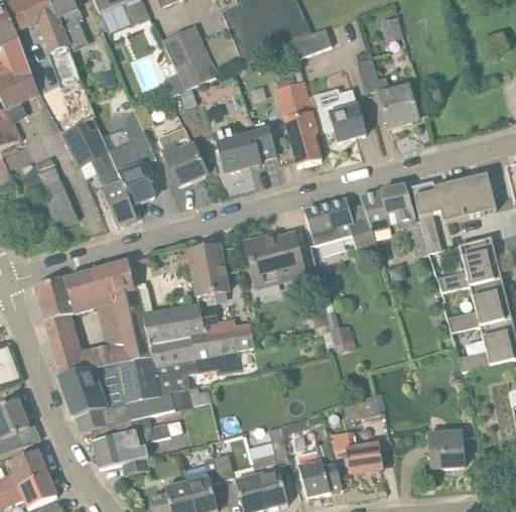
[(30,26),(20,0),(18,0),(0,8),(0,47),(19,39),(16,32),(29,27),(30,26)]
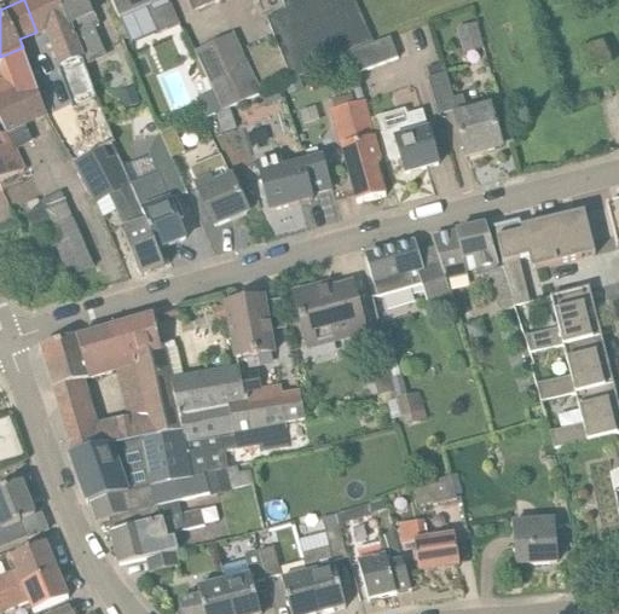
[(81,65),(53,0),(24,0),(36,32),(35,33),(36,34),(46,30),(58,64),(74,104),(97,94),(85,63),(81,65)]
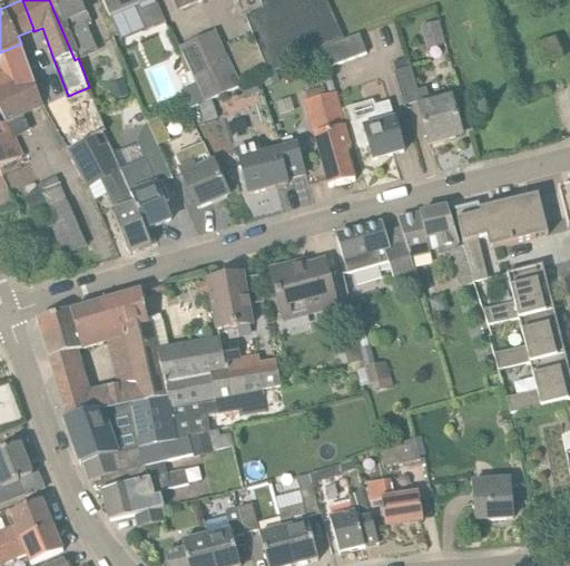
[(49,0),(75,60),(78,58),(98,49),(87,22),(91,21),(87,10),(81,0),(49,0)]
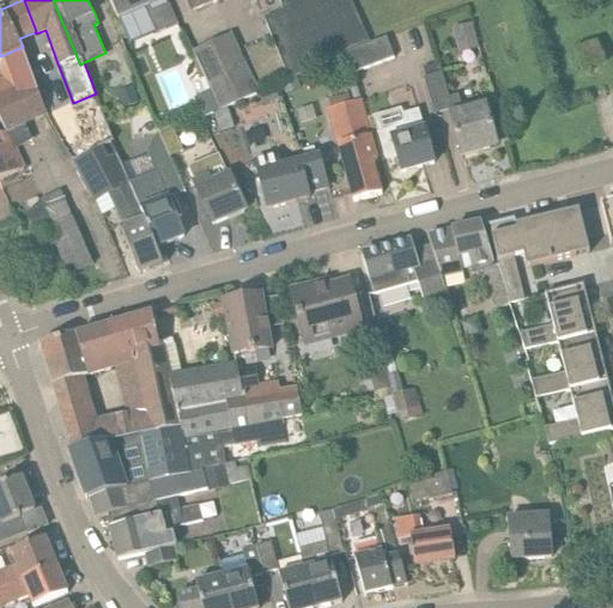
[(111,0),(119,16),(153,0),(111,0)]
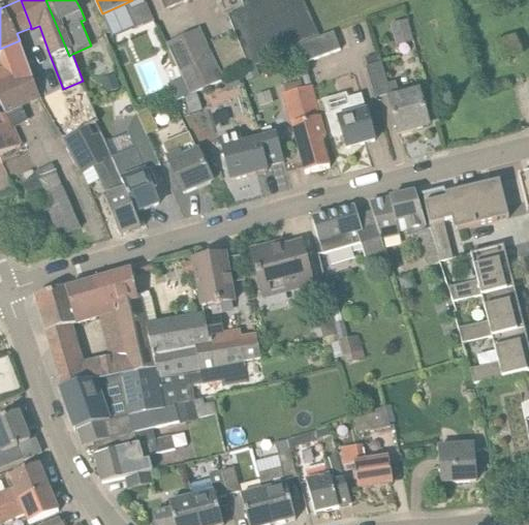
[(250,64),(297,42),(319,32),(305,0),(162,0),(165,6),(180,0),(243,0),(245,5),(228,12),(250,64)]
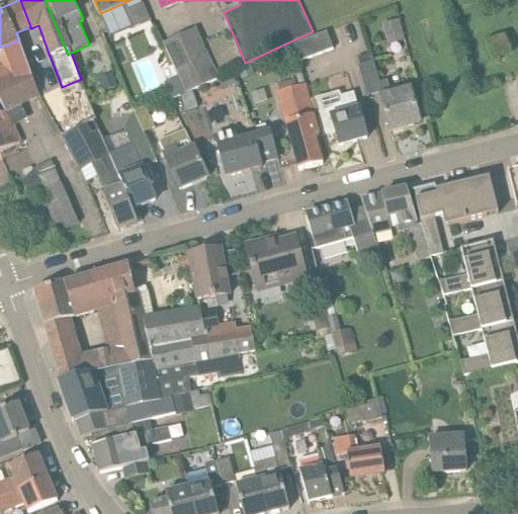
[(386,43),(405,37),(399,16),(380,20),(386,43)]
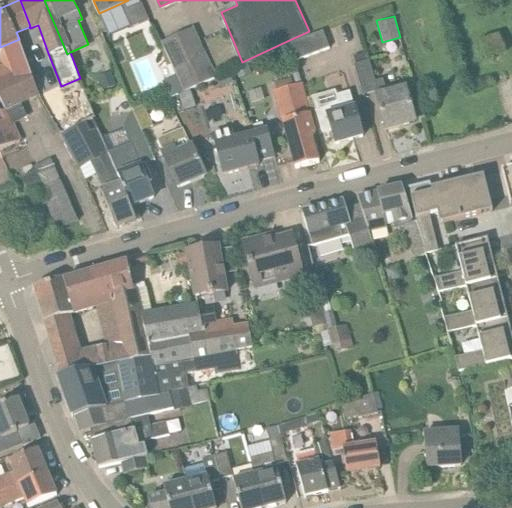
[(161,39),(180,78),(185,89),(217,74),(193,24),(161,39)]
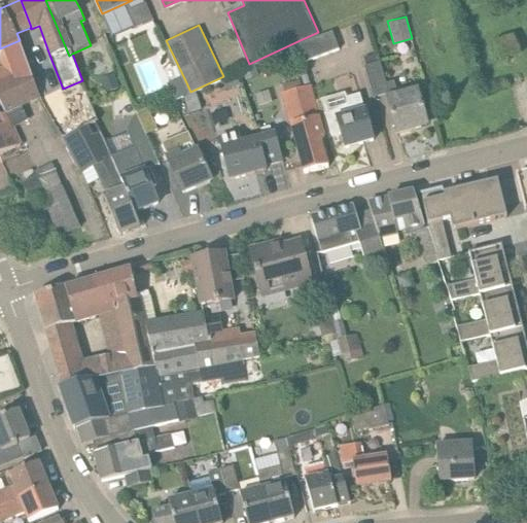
[(331,29),(295,42),(303,60),(339,46),(331,29)]
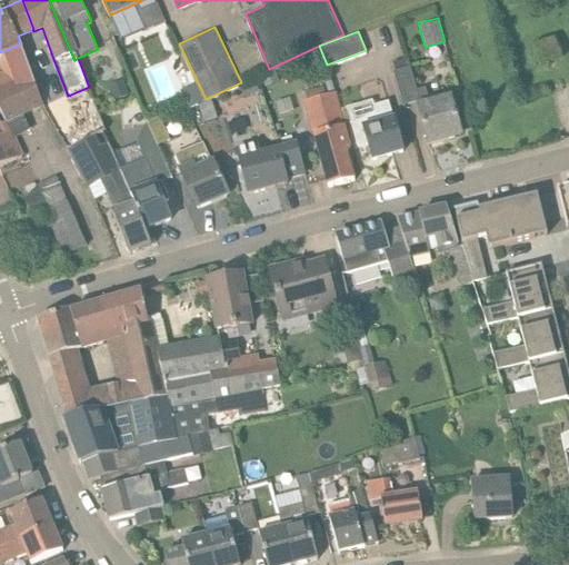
[(532,42),(540,61),(561,52),(553,35),(532,42)]
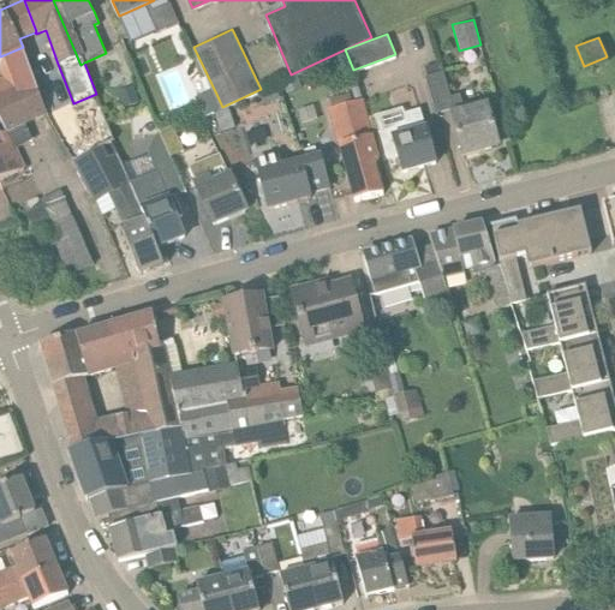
[(25,121),(48,112),(41,94),(23,47),(0,57),(0,69),(3,73),(0,75),(0,114),(6,129),(13,147),(33,137),(25,121)]
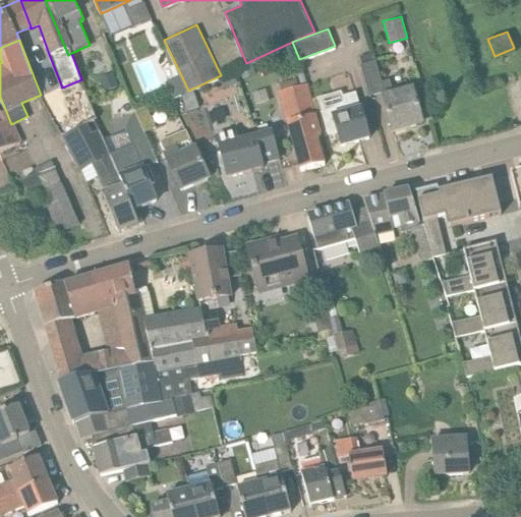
[(360,63),(369,94),(385,90),(375,59),(360,63)]
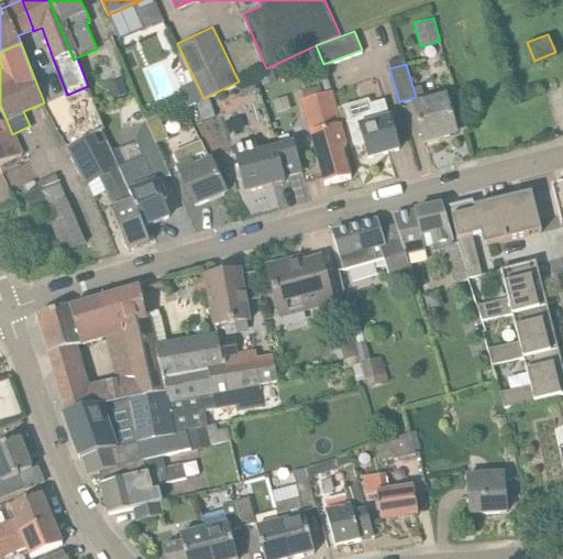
[(273,68),(258,74),(262,84),(276,78),(273,68)]
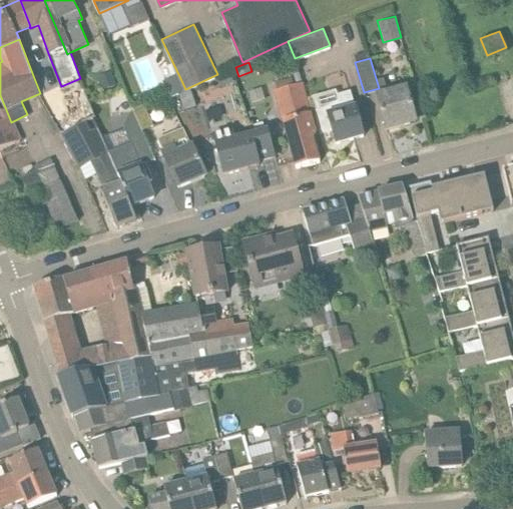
[(116,81),(110,68),(97,74),(102,87),(116,81)]
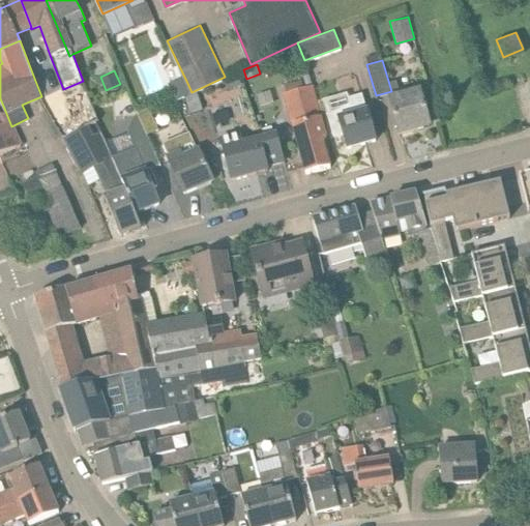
[(308,71),(302,72),(305,82),(311,80),(308,71)]
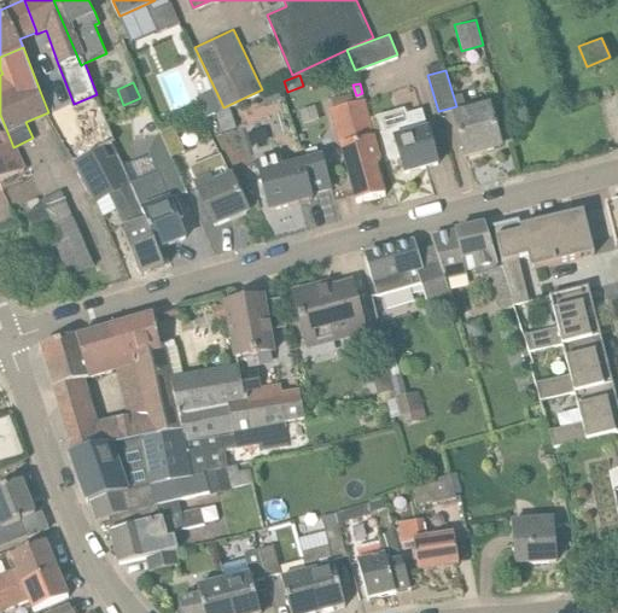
[(196,94),(205,116),(222,107),(213,87),(196,94)]
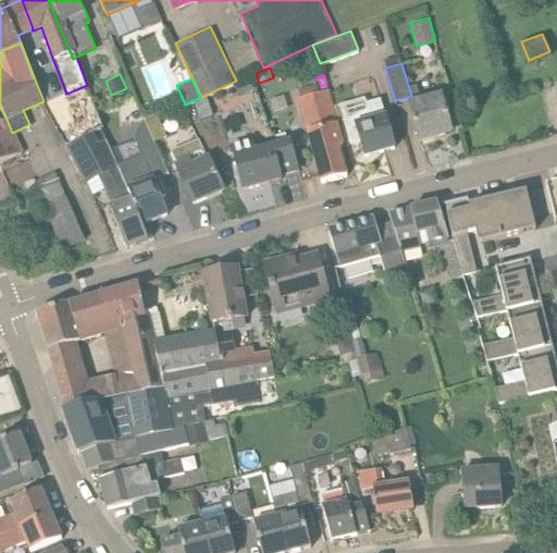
[(307,128),(321,180),(347,173),(338,143),(343,142),(327,87),(298,95),(304,113),(311,111),(316,126),(307,128)]
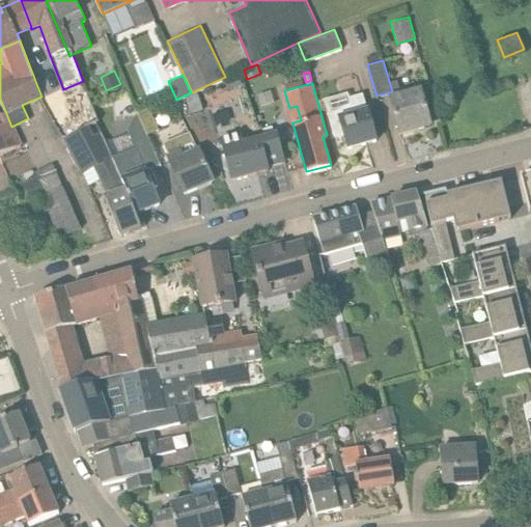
[(420,88),(391,98),(400,131),(430,122),(420,88)]
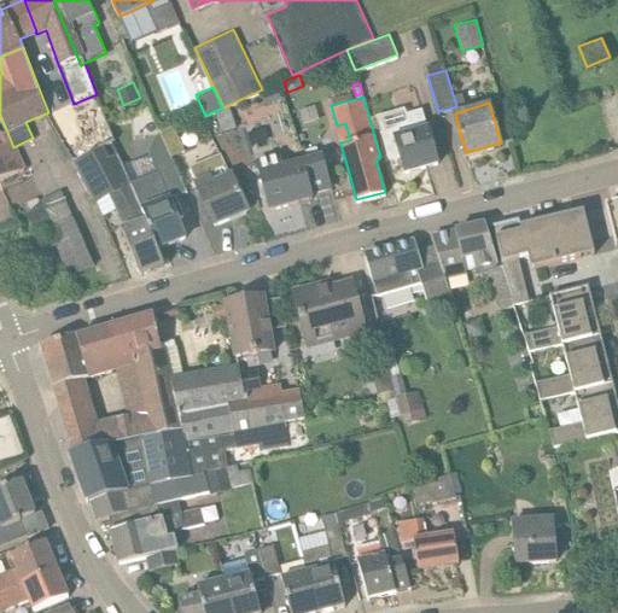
[(400,153),(406,170),(438,161),(427,126),(421,107),(407,111),(409,123),(382,132),(389,156),(400,153)]
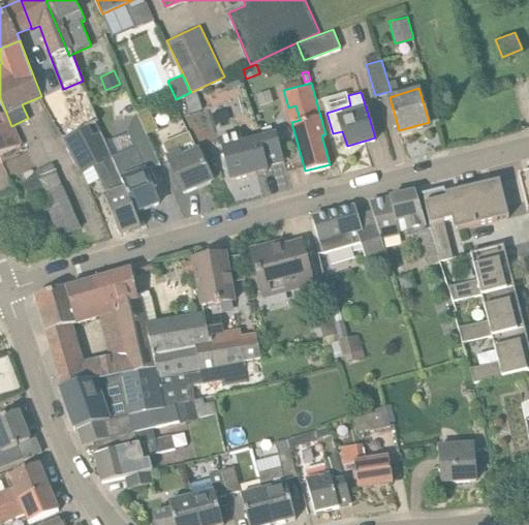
[(190,93),(181,97),(186,109),(195,103),(190,93)]
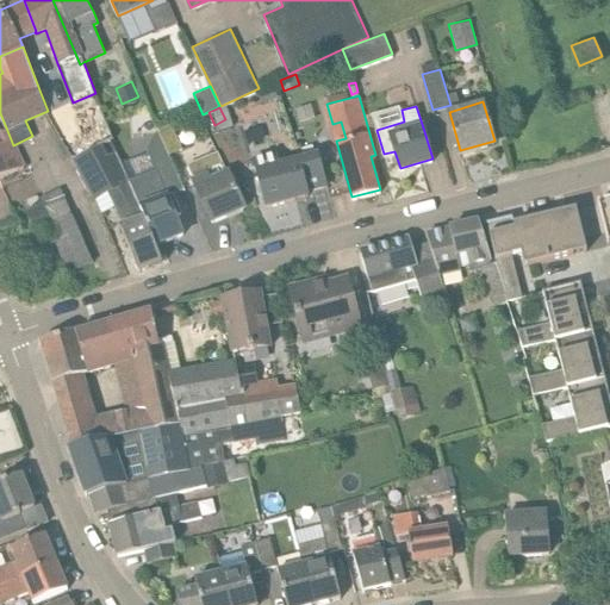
[(156,126),(168,153),(182,147),(169,119),(156,126)]
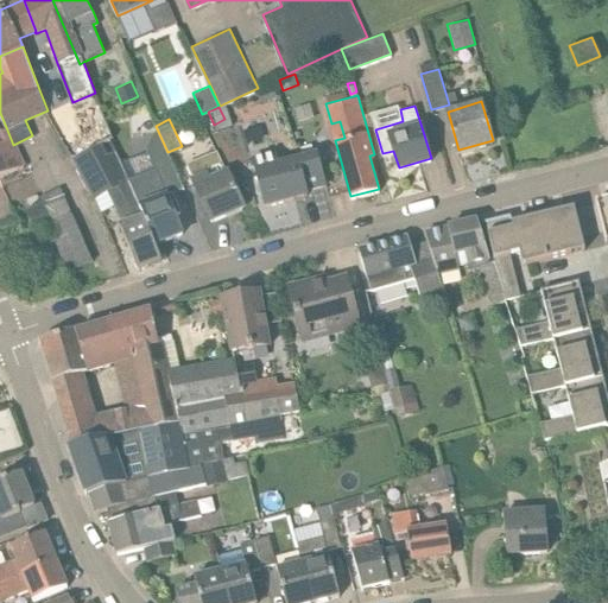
[(0,172),(20,164),(11,146),(13,145),(6,127),(1,129),(0,127),(0,172)]
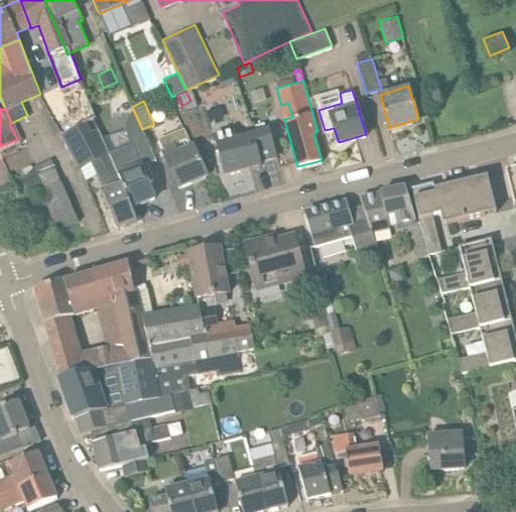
[(60,132),(80,167),(91,161),(103,187),(102,187),(117,227),(137,219),(132,206),(117,171),(112,159),(105,145),(105,144),(96,129),(91,131),(86,120),(60,132)]
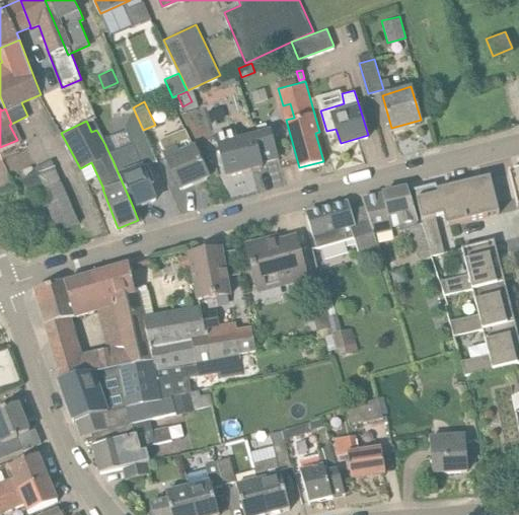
[(186,128),(158,141),(181,187),(208,174),(186,128)]
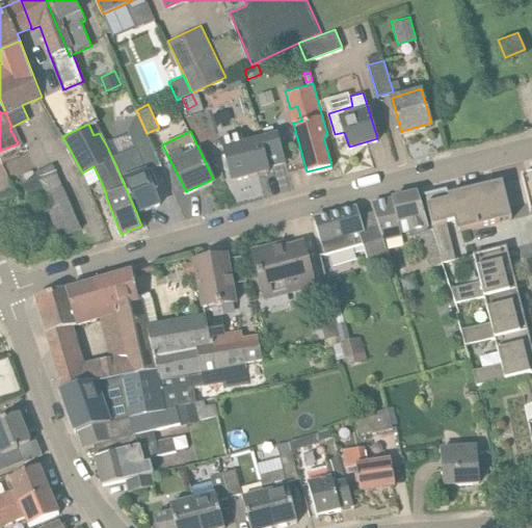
[(268,167),(268,165),(267,163),(284,159),(276,133),(243,142),(240,133),(221,138),(232,178),(268,167)]
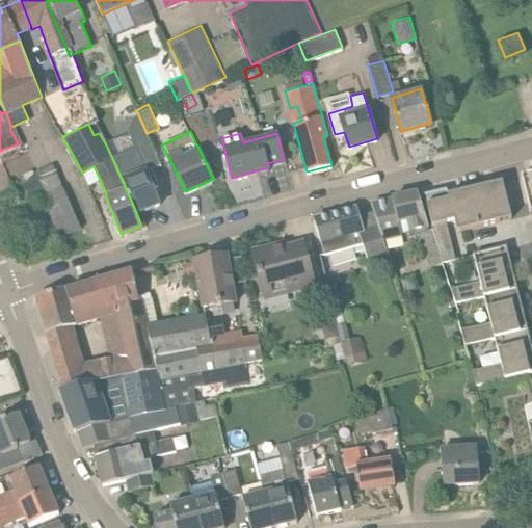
[(108,150),(115,164),(126,159),(131,173),(121,177),(136,212),(160,202),(153,186),(158,184),(151,167),(160,163),(147,134),(108,149),(108,150)]
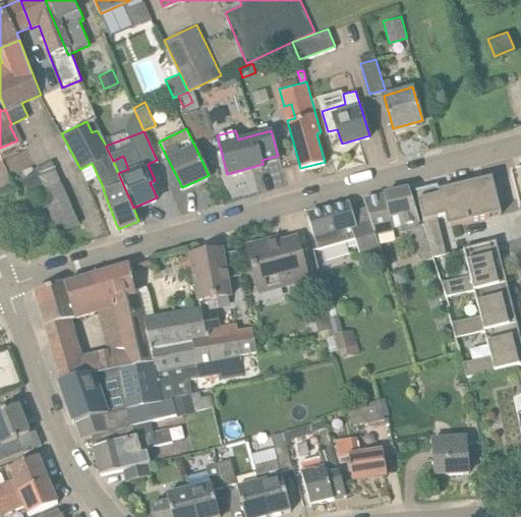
[(520,168),(510,171),(517,196),(518,196),(518,194),(520,192),(520,168)]
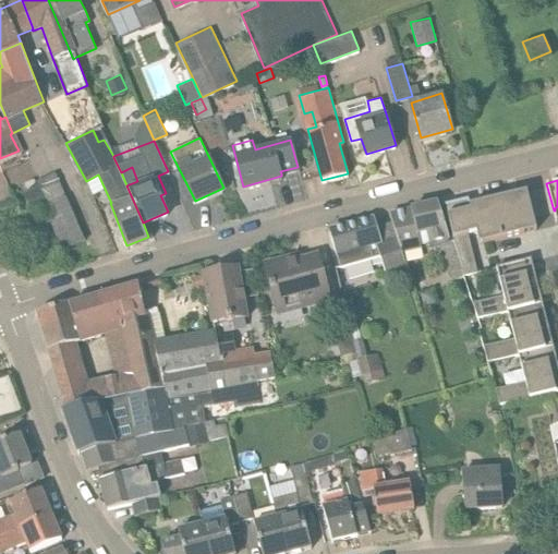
[(31,209),(44,204),(35,187),(23,192),(31,209)]
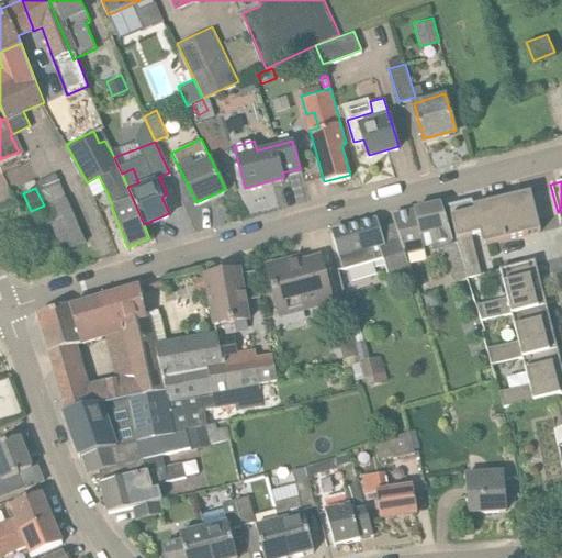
[(465,200),(449,204),(457,236),(457,237),(467,276),(482,272),(472,234),(481,232),(483,243),(529,231),(528,230),(526,230),(523,219),(536,215),(536,218),(538,218),(531,189),(473,204),(474,209),(468,210),(465,200)]
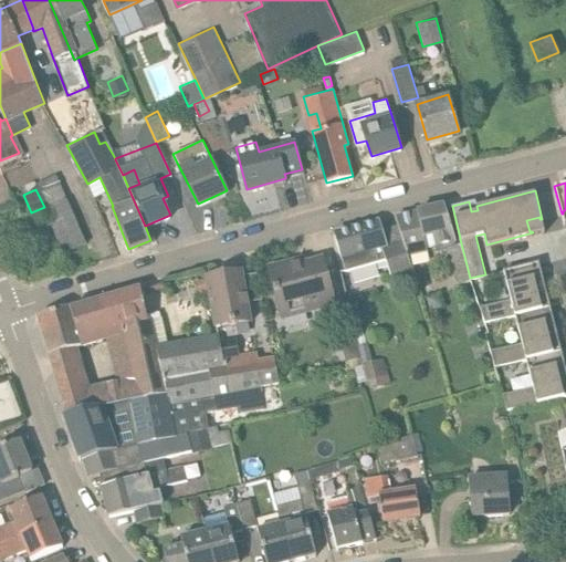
[(395,215),(398,222),(408,253),(428,248),(427,245),(435,242),(437,249),(446,247),(458,281),(469,279),(459,242),(453,240),(444,203),(395,215)]
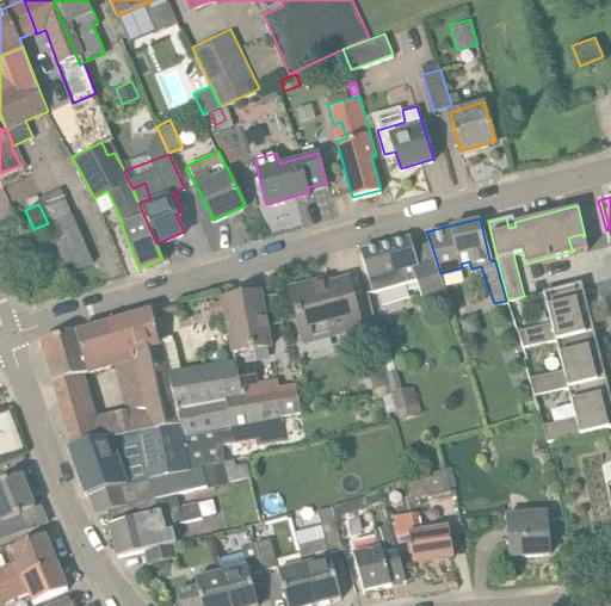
[(446,294),(439,273),(440,273),(430,240),(413,245),(411,236),(360,251),(369,277),(372,290),(408,280),(407,276),(414,273),(424,301),(446,294)]
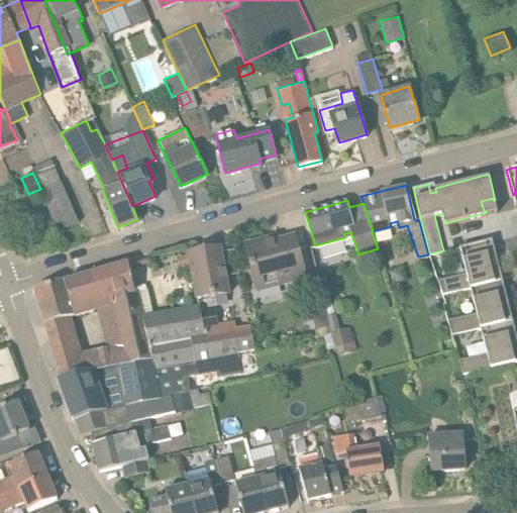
[(306,275),(300,250),(295,233),(278,237),(276,233),(244,241),(257,288),(306,275)]
